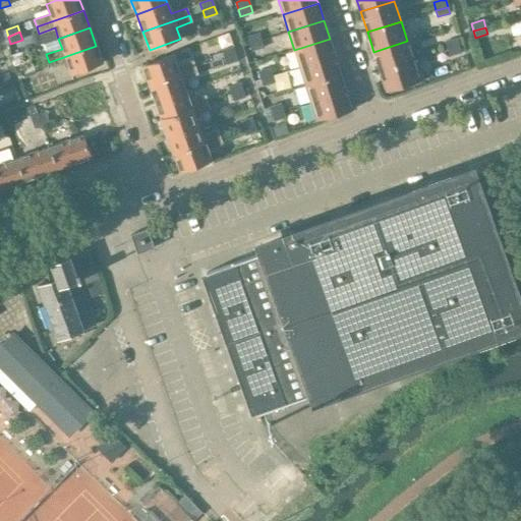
[(235,53),(233,47),(228,33),(217,37),(223,57),(235,53)]
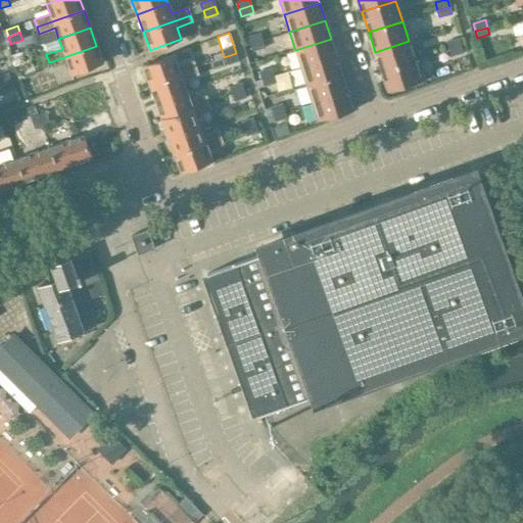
[(260,34),(248,38),(250,44),(263,40),(260,34)]
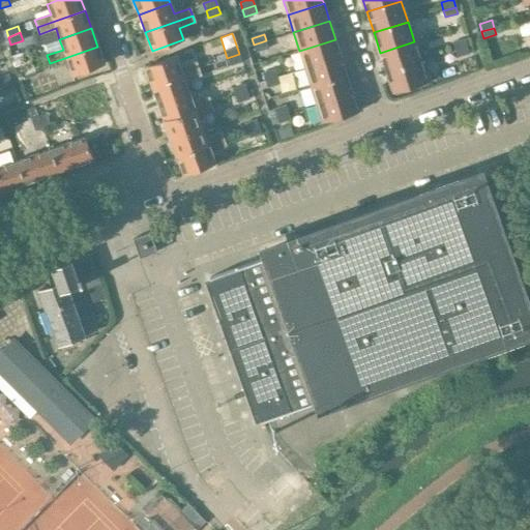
[(335,39),(299,51),(304,67),(341,57),(335,39)]
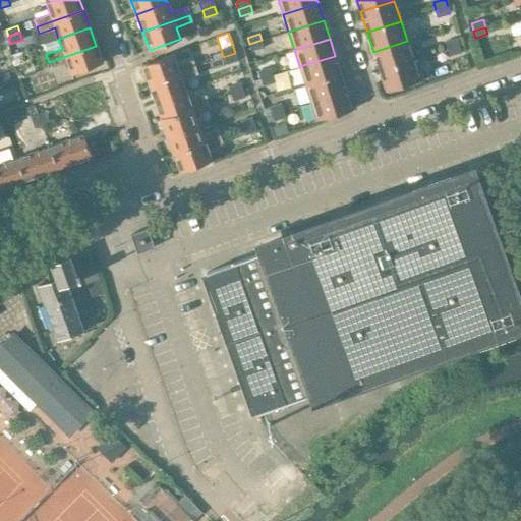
[(445,42),(447,50),(459,46),(457,39),(445,42)]
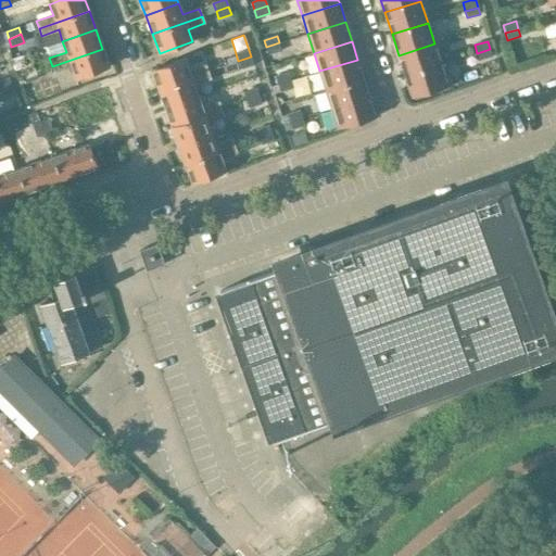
[(279,42),(266,47),(268,55),(281,51),(279,42)]
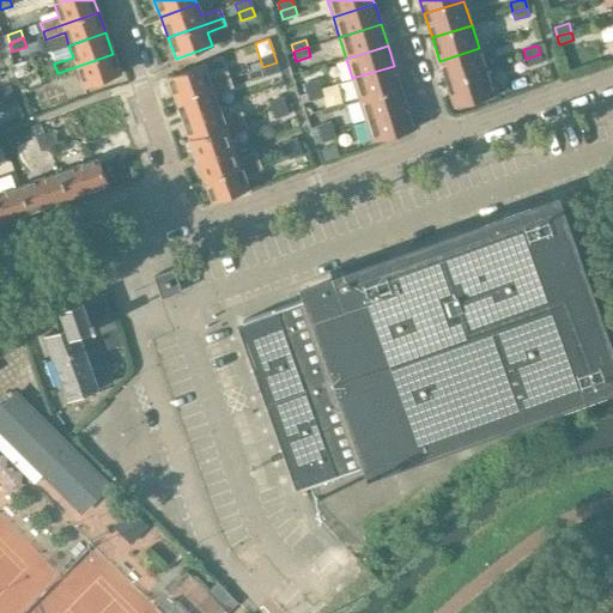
[(479,48),(439,61),(447,84),(486,71),(479,48)]
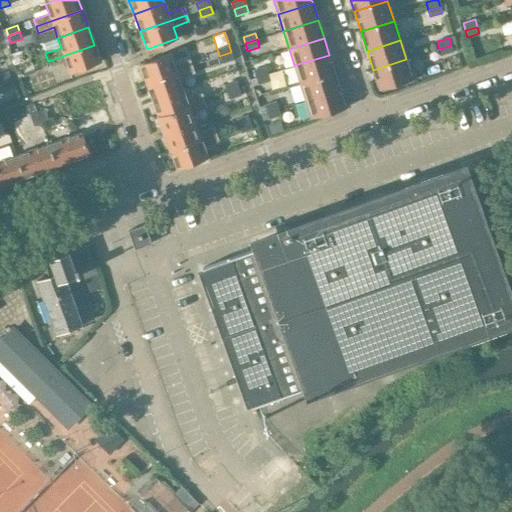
[(94,45),(48,61),(51,67),(66,61),(70,73),(100,62),(94,45)]
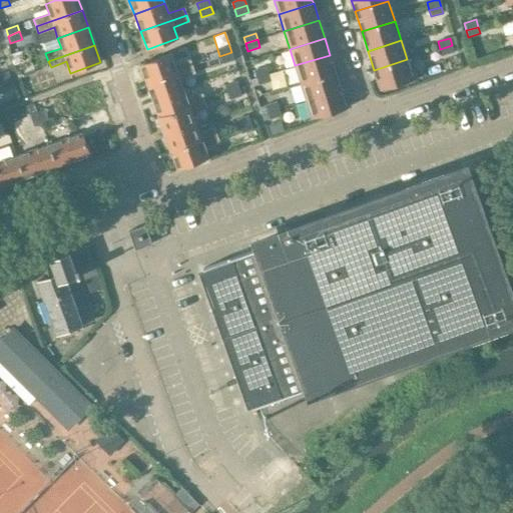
[(452,45),(440,49),(442,55),(454,52),(452,45)]
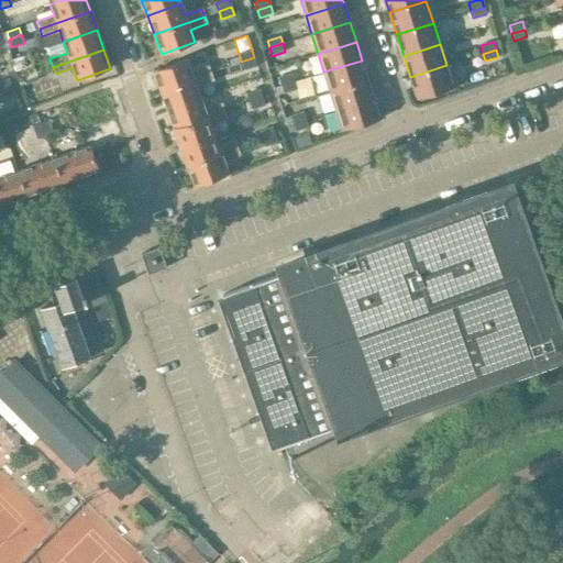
[(35,73),(32,65),(29,54),(11,61),(18,79),(35,73)]
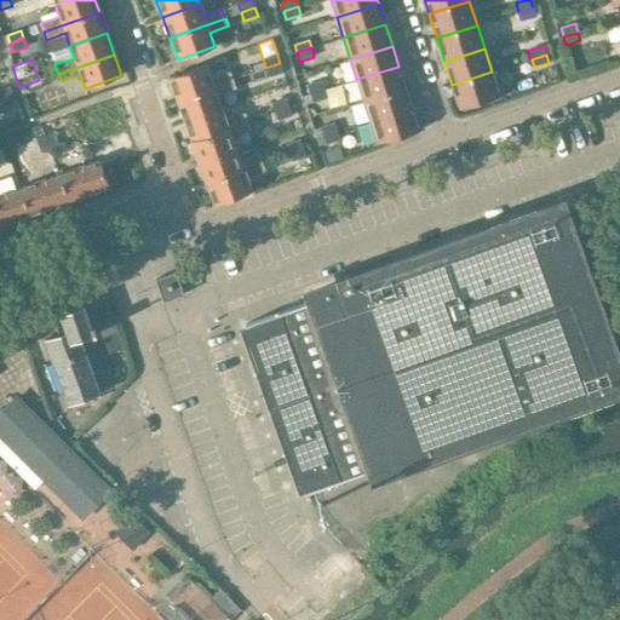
[(282,73),(280,63),(265,68),(269,76),(282,73)]
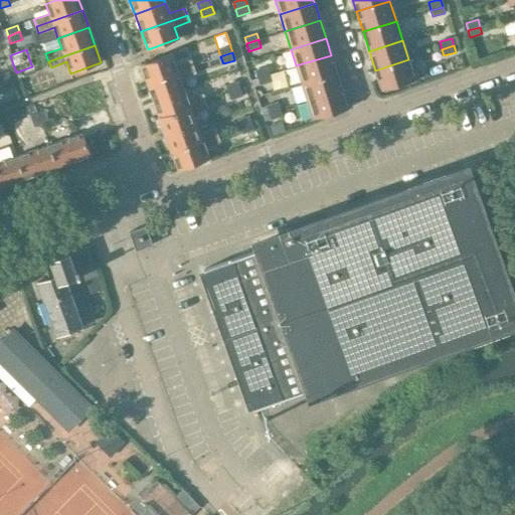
[(140,65),(147,82),(192,66),(190,60),(175,65),(171,54),(140,65)]
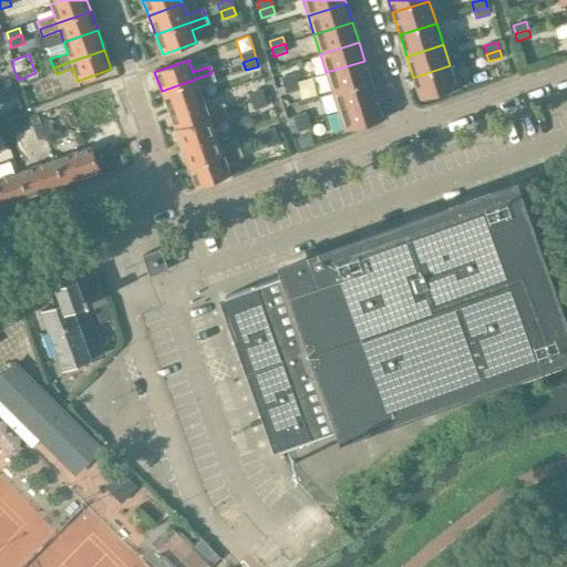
[(364,61),(326,72),(331,91),(370,79),(364,61)]
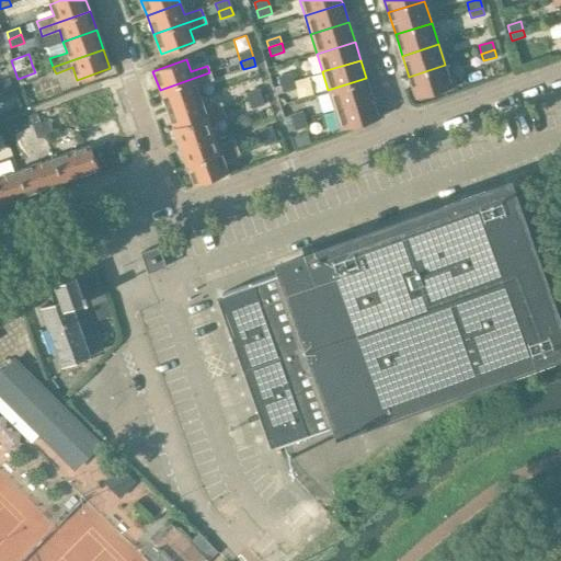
[(445,65),(409,77),(415,99),(451,87),(445,65)]
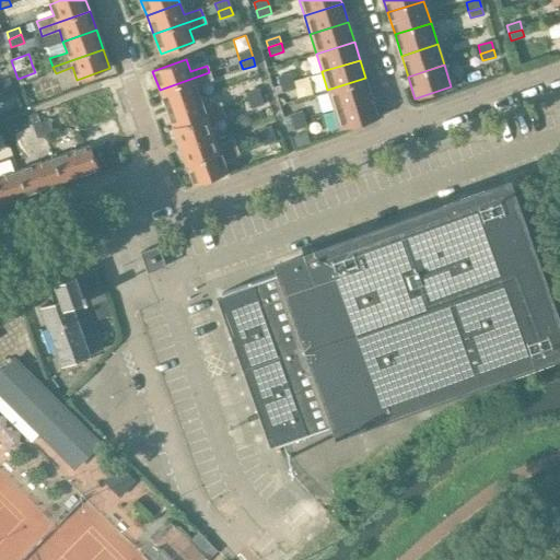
[(37,79),(35,72),(18,79),(20,85),(37,79)]
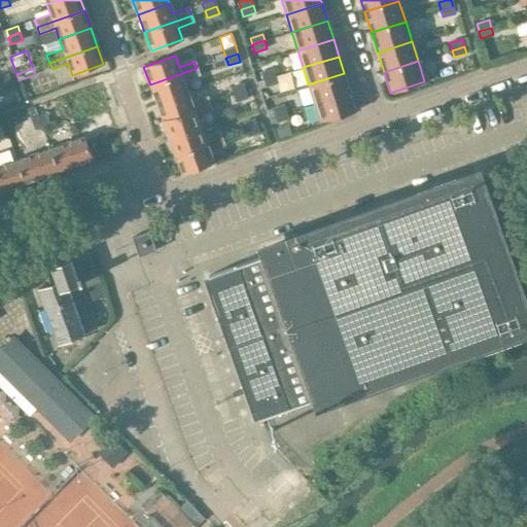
[(197,68),(150,84),(156,102),(187,91),(184,81),(200,75),(197,68)]
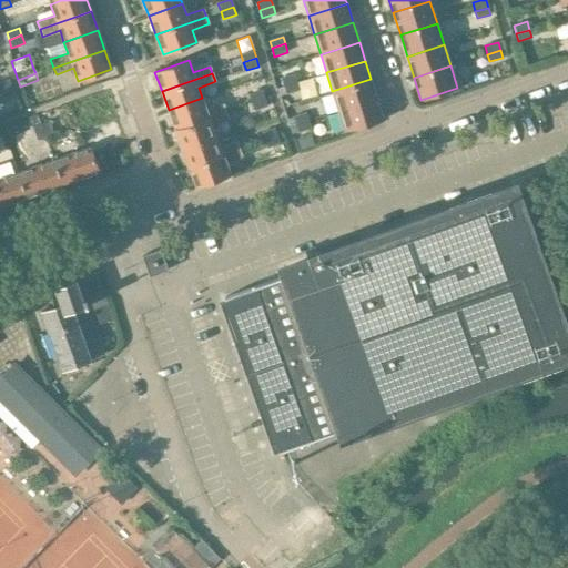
[(282,79),(283,85),(296,82),(294,74),(282,79)]
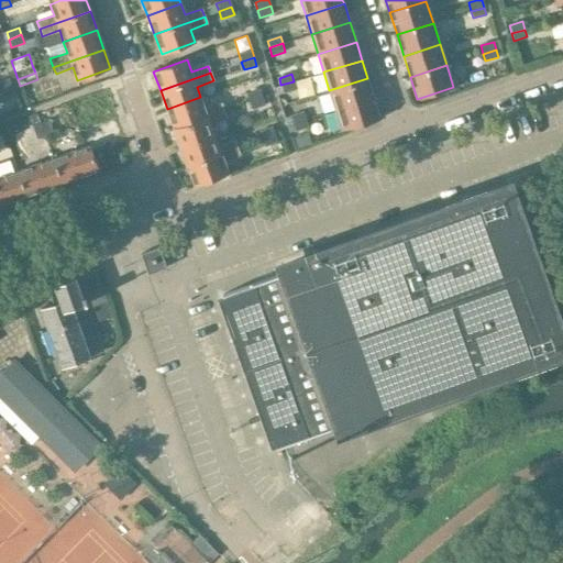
[(9,78),(0,81),(0,91),(12,87),(9,78)]
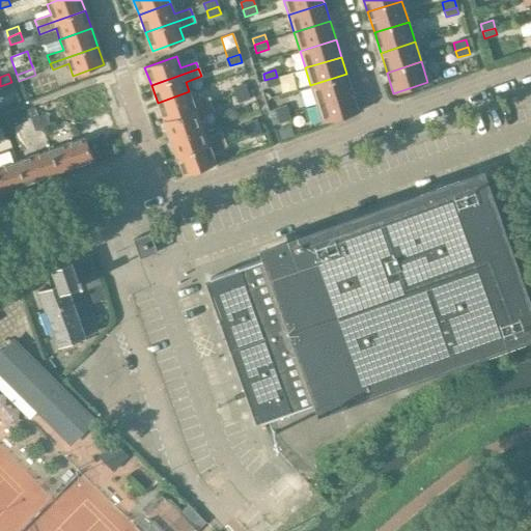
[(346,74),(310,85),(316,104),(353,92),(346,74)]
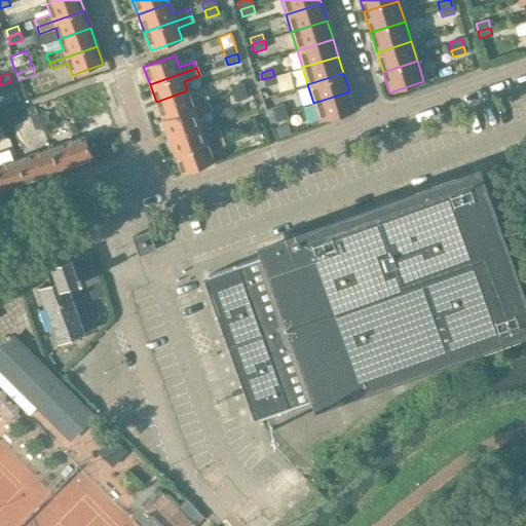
[(274,76),(262,79),(265,87),(276,84),(274,76)]
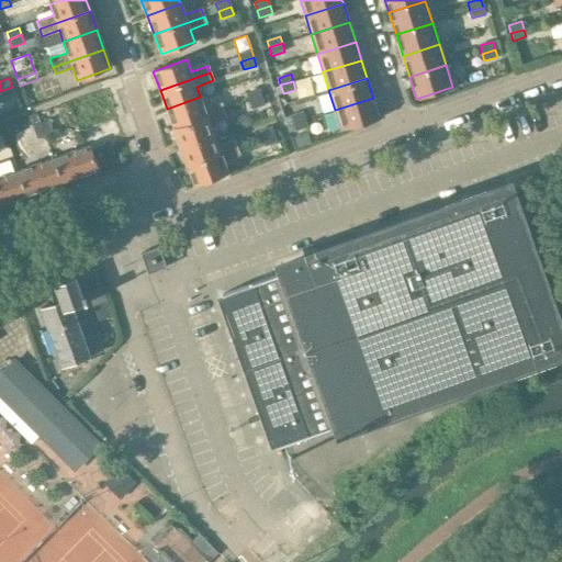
[(12,87),(0,91),(0,92),(2,98),(14,93),(12,87)]
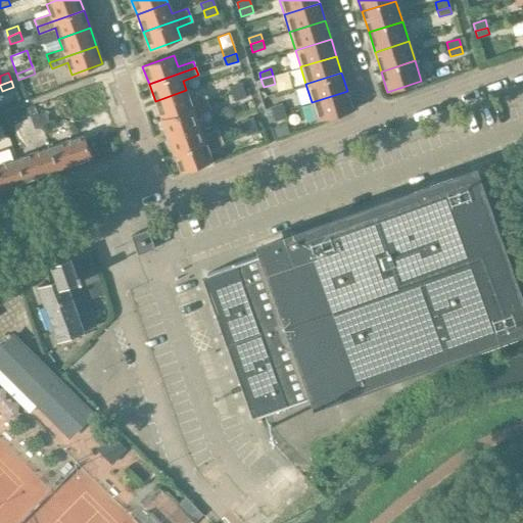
[(229,88),(231,94),(243,90),(241,84),(229,88)]
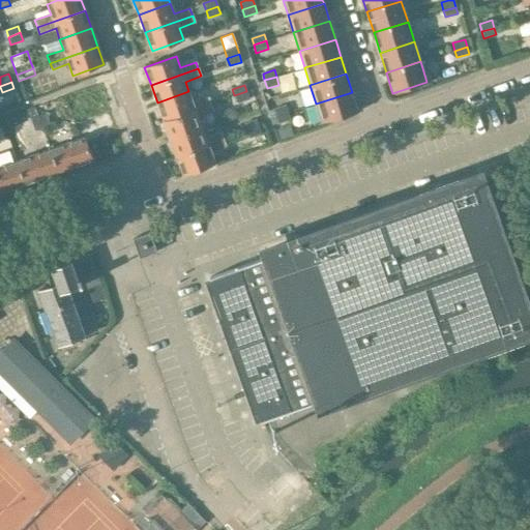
[(188,91),(157,102),(164,120),(210,104),(208,96),(193,102),(188,91)]
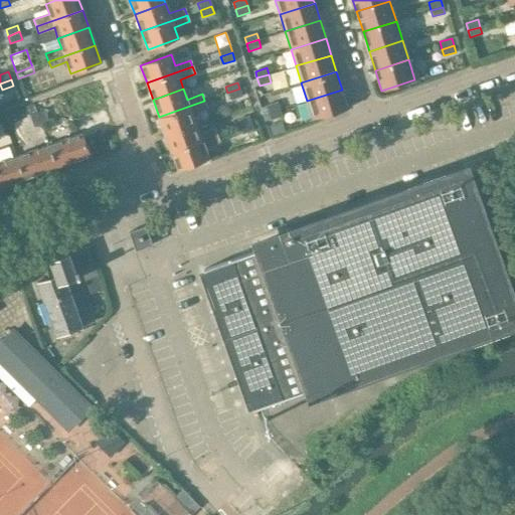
[(239,89),(227,93),(230,100),(242,96),(239,89)]
